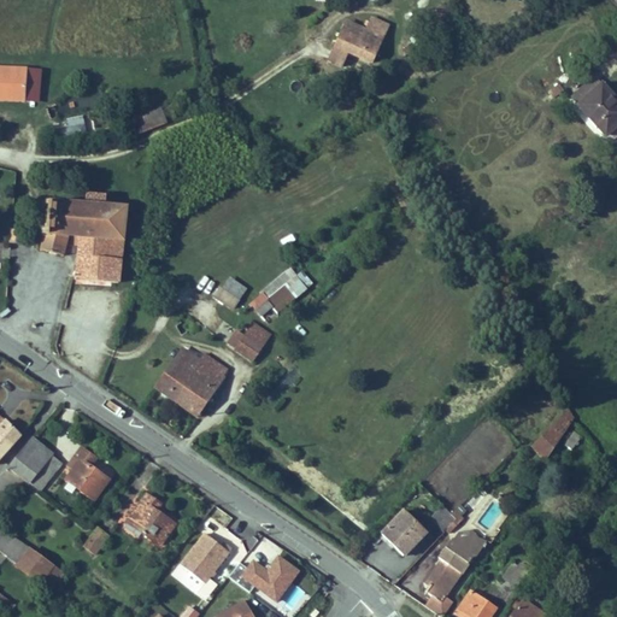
[(440,27),(452,21),(445,5),(433,11),(440,27)]
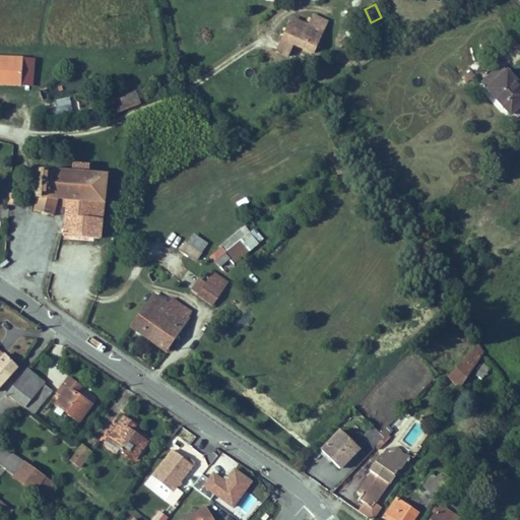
[(322,31),(291,17),(282,39),(313,52),(322,31)]
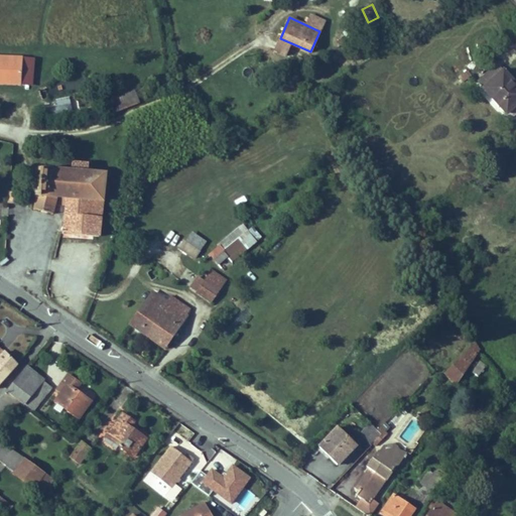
[(0,86),(20,88),(21,60),(0,58),(0,86)]
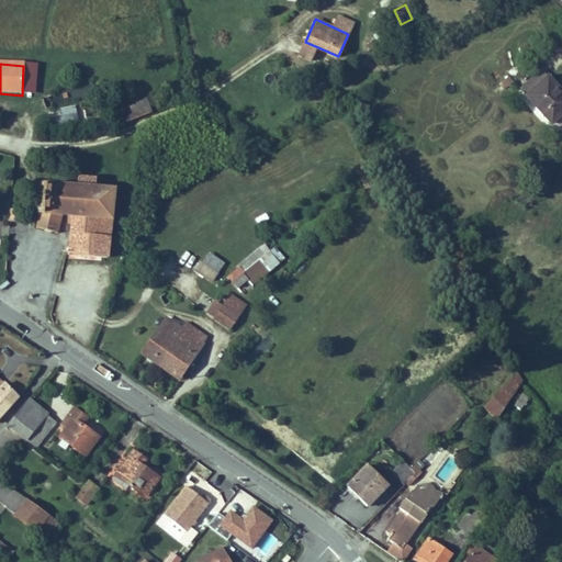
[(524,89),(529,96),(551,77),(544,70),(524,89)]
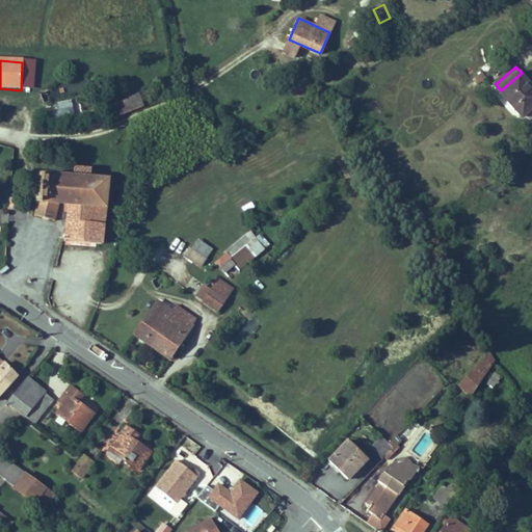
[(479,83),(487,77),(482,72),(475,78),(479,83)]
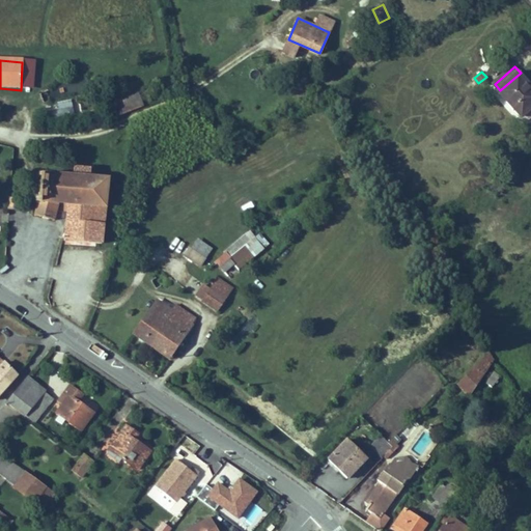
[(530,110),(530,84),(521,73),(500,90),(524,116),(530,110)]
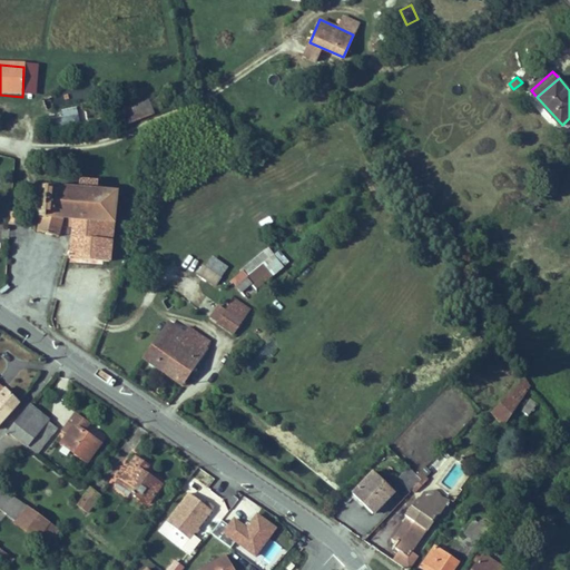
[(112,126),(149,116),(145,100),(108,114),(112,126)]
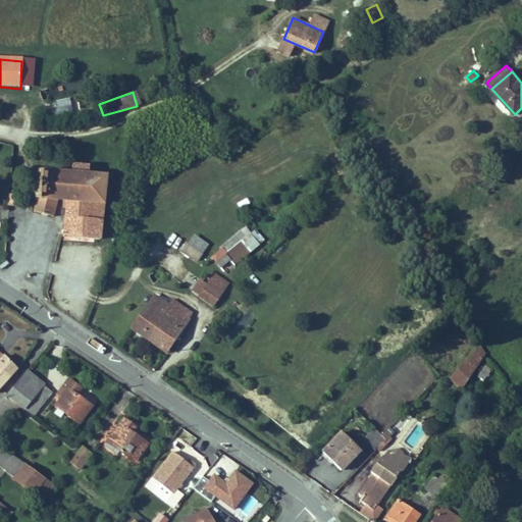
[(48,103),(51,116),(72,112),(69,99),(48,103)]
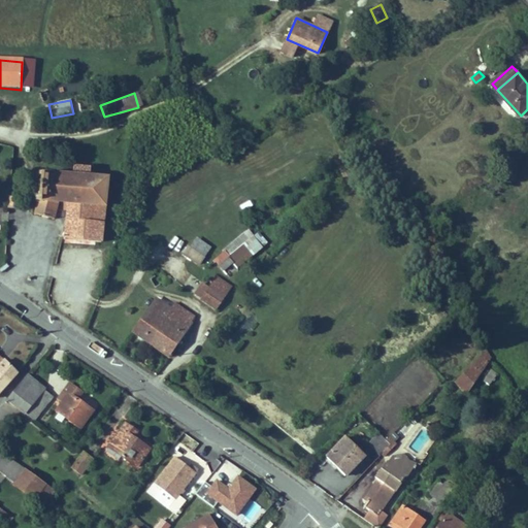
[(0,124),(11,128),(13,121),(6,120),(8,111),(0,108),(0,124)]
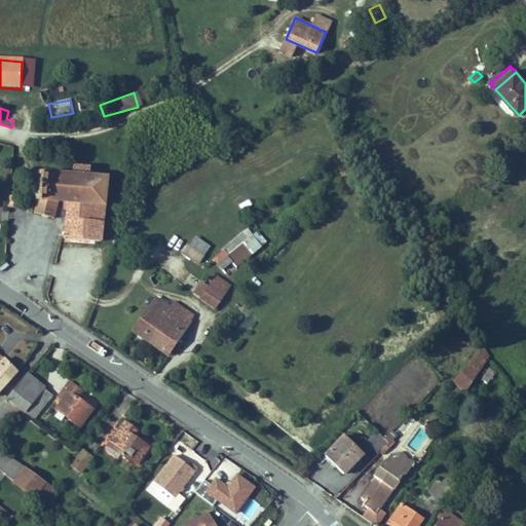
[(85,178),(86,172),(68,170),(66,179),(29,177),(27,192),(29,193),(28,208),(30,208),(29,220),(46,221),(49,212),(62,212),(103,213),(105,180),(85,178)]
